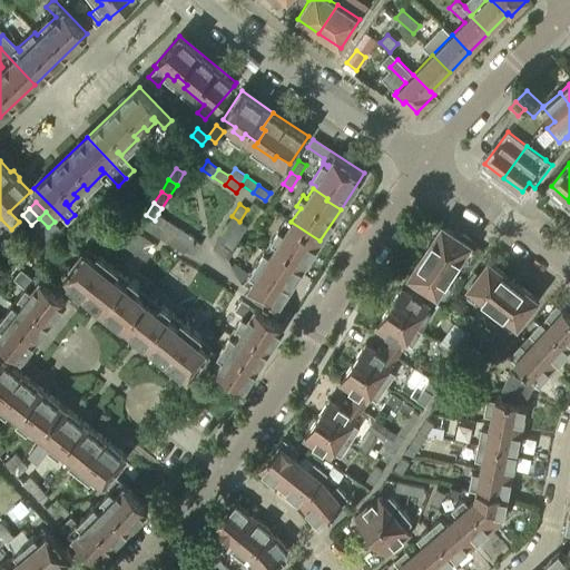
[(158,214),(155,220),(154,222),(154,223),(166,229),(170,222),(158,214)]
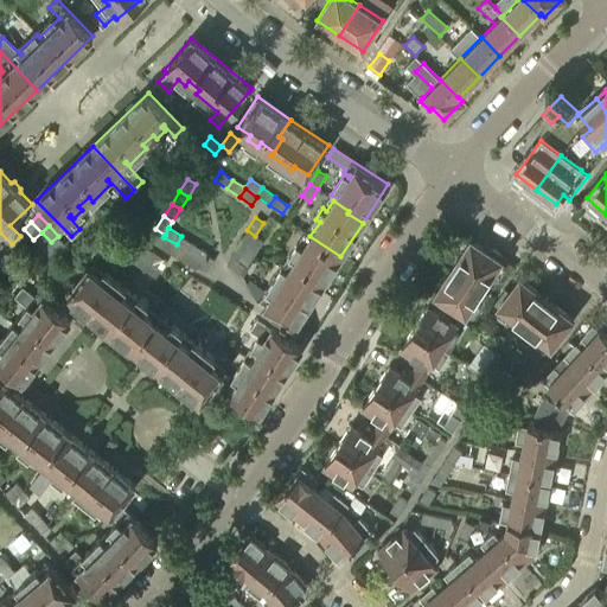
[(164,237),(164,236),(151,229),(146,237),(158,246),(164,237)]
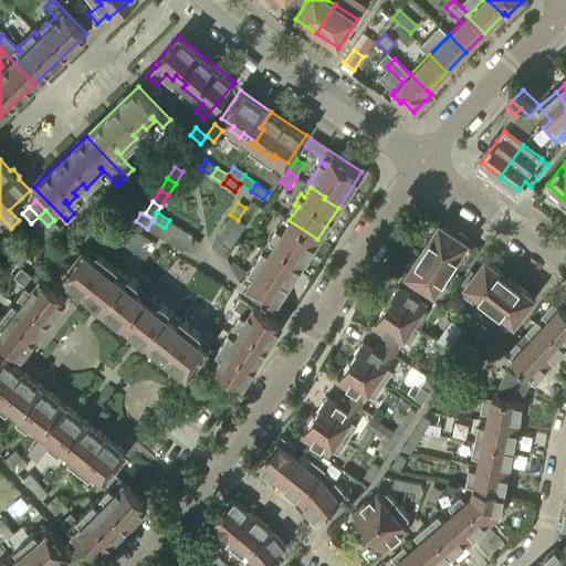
[(231,231),(238,220),(230,215),(222,226),(231,231)]
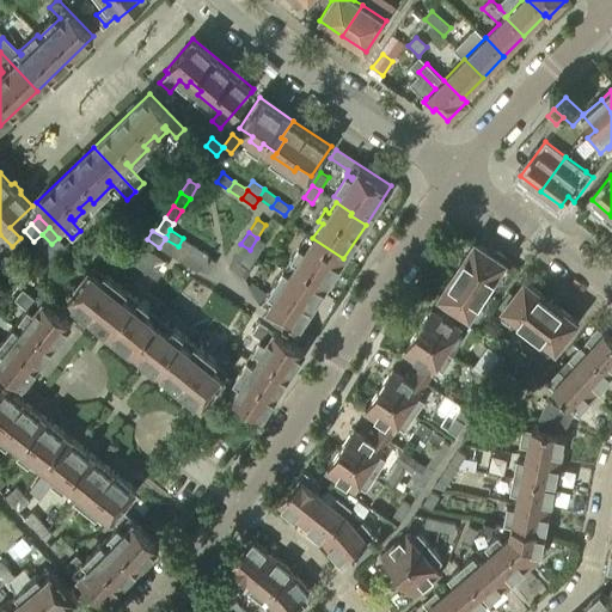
[(34,242),(44,252),(51,244),(42,234),(34,242)]
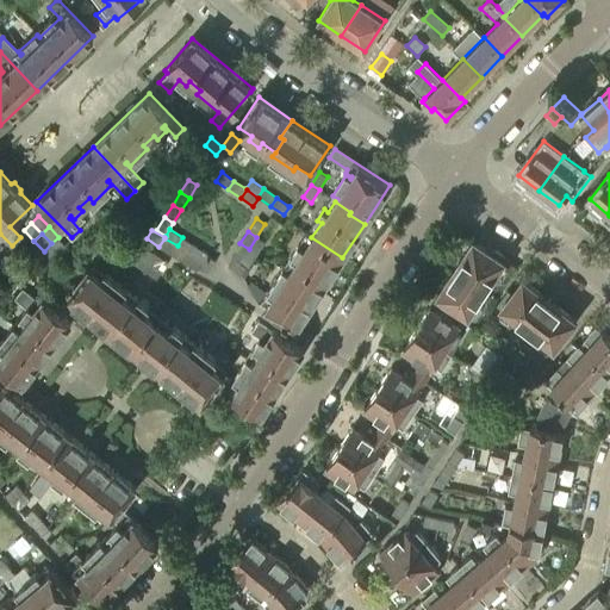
[(51,243),(62,254),(69,247),(58,237),(51,243)]
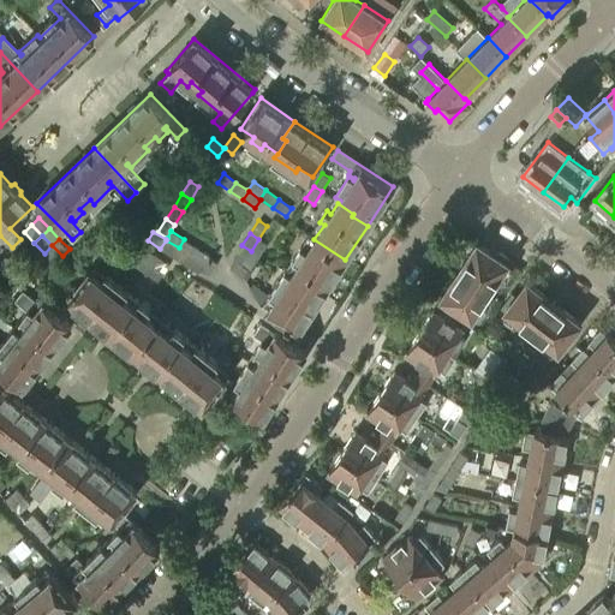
[(191,256),(197,248),(184,239),(179,248),(191,256)]
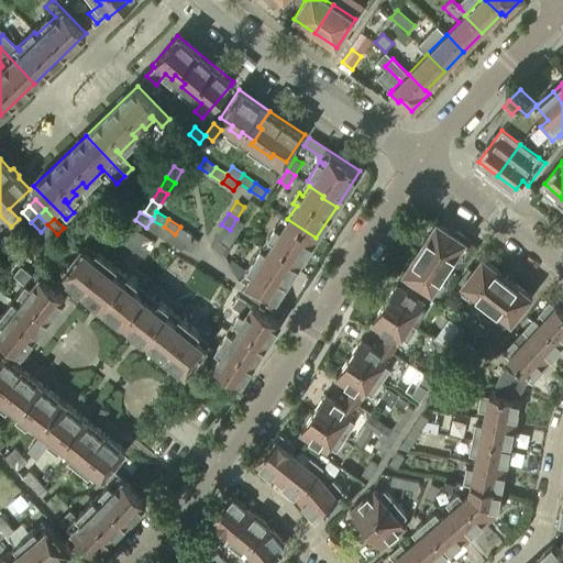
[(230,230),(238,235),(245,224),(236,219),(230,230)]
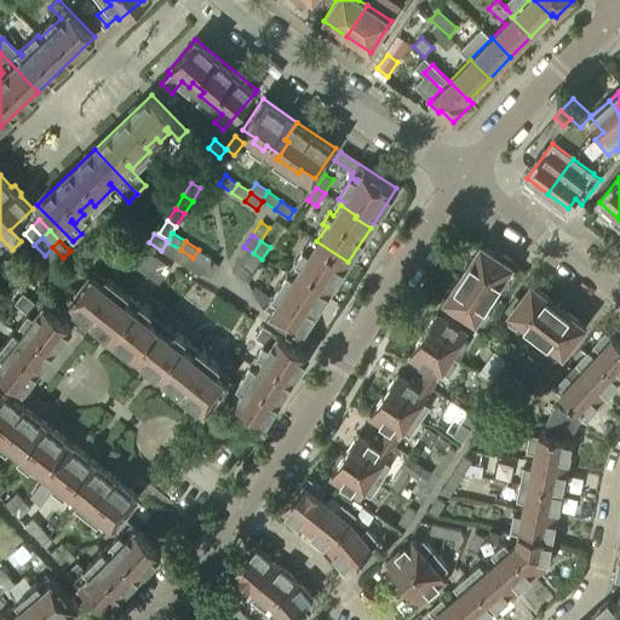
[(348,262),(316,241),(309,253),(304,251),(298,260),(302,264),(293,277),(308,287),(309,286),(326,296),(348,262)]
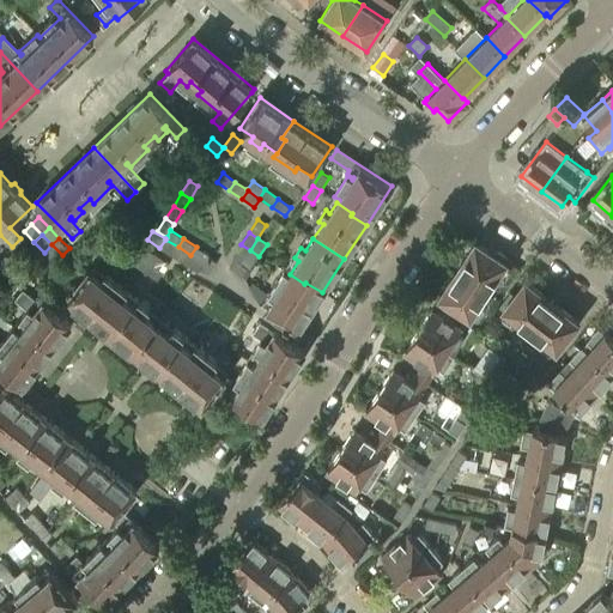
[(178,247),(165,240),(159,248),(173,256),(178,247)]
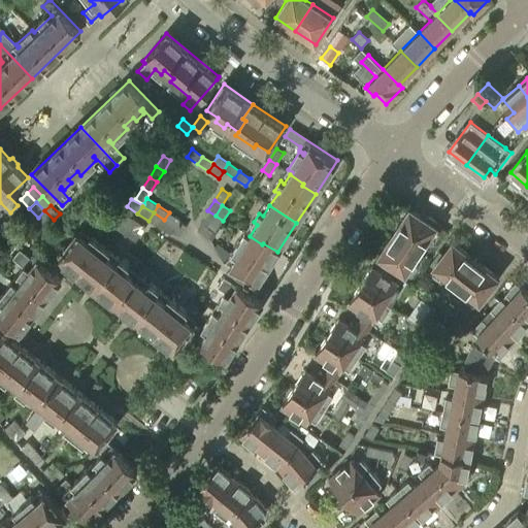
[(409,208),(394,232),(420,249),(436,224),(435,220),(428,215),(424,216),(423,217),(409,208)]
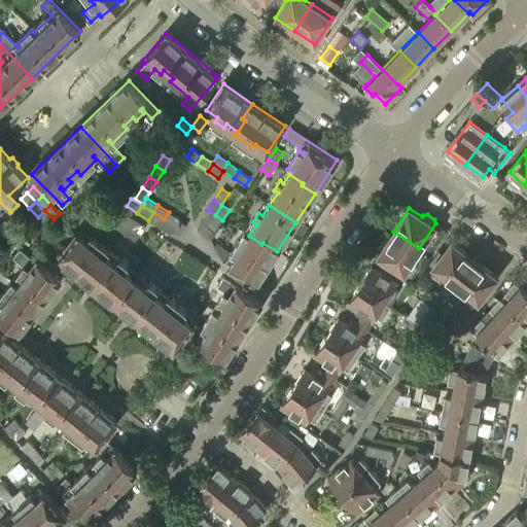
[(38,217),(47,226),(54,219),(44,210),(38,217)]
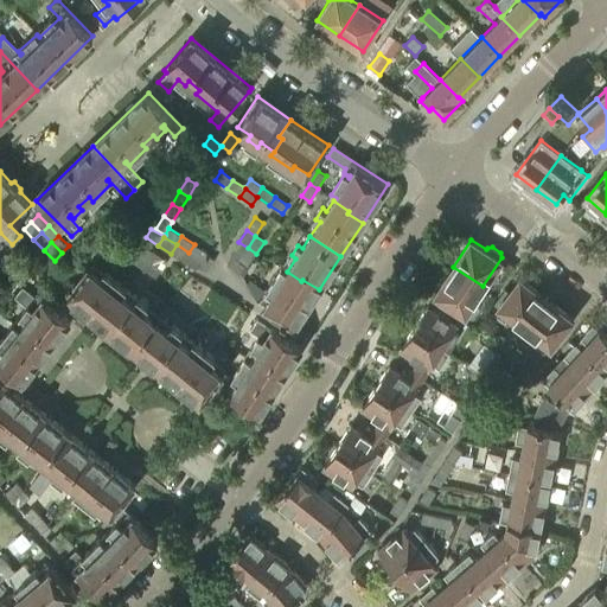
[(248,248),(238,242),(230,255),(232,256),(238,261),(248,248)]
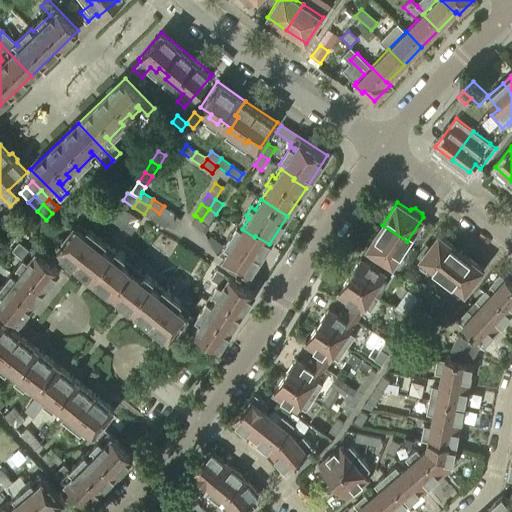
[(130,213),(119,206),(115,213),(125,220),(130,213)]
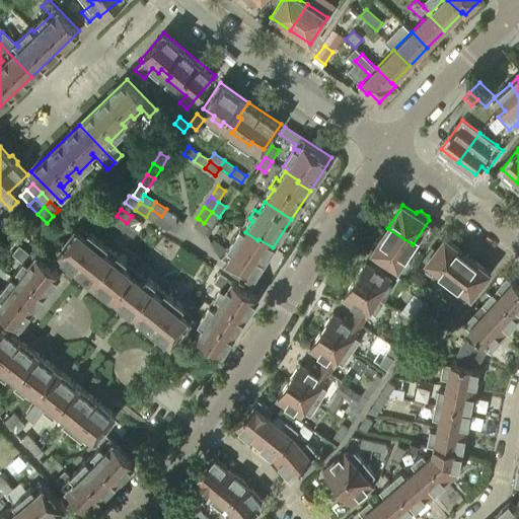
[(157,223),(161,216),(151,209),(146,217),(157,223)]
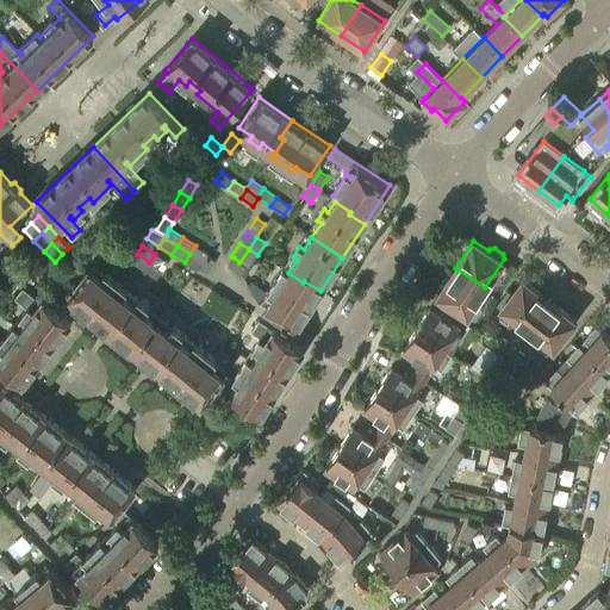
[(209,253),(195,246),(190,254),(203,262),(206,255),(209,253)]
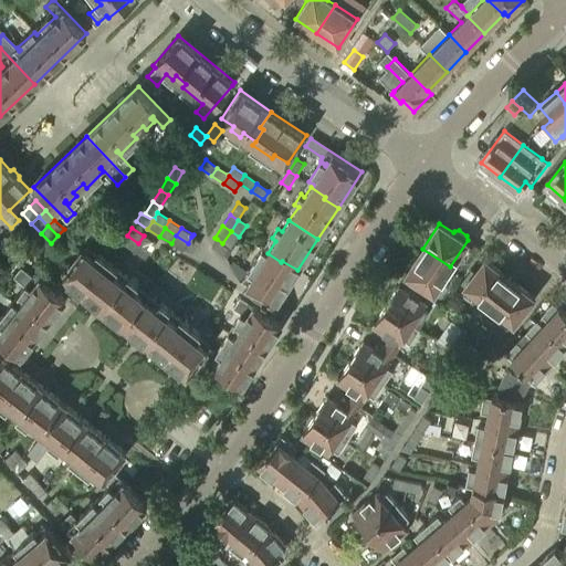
[(231,231),(222,243),(229,248),(231,248),(239,237),(231,231)]
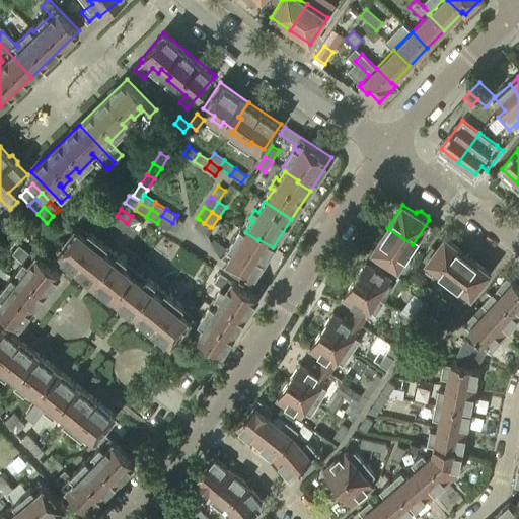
[(127,223),(117,216),(112,224),(123,231),(127,223)]
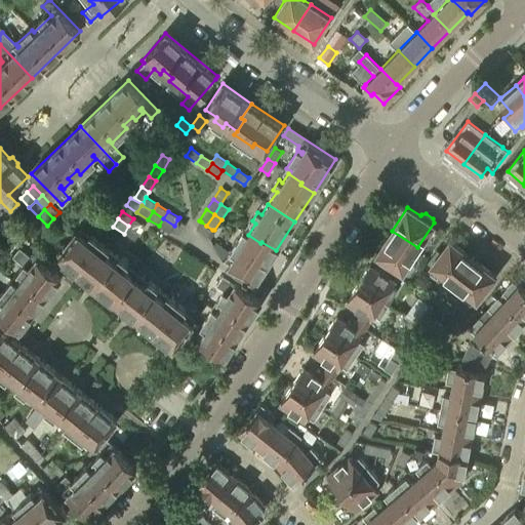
[(145,226),(133,218),(128,226),(139,233),(145,226)]
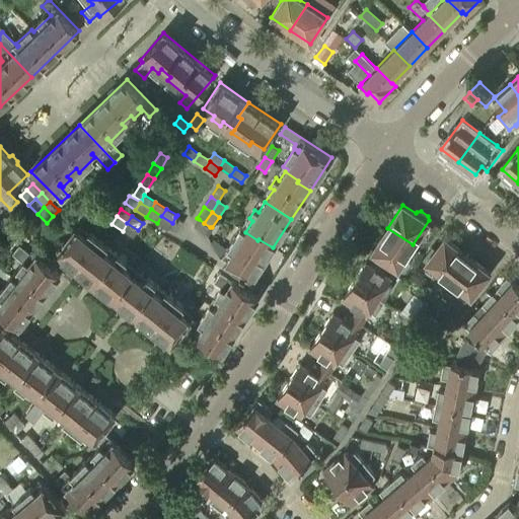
[(172,223),(161,216),(157,223),(167,230),(168,229),(172,223)]
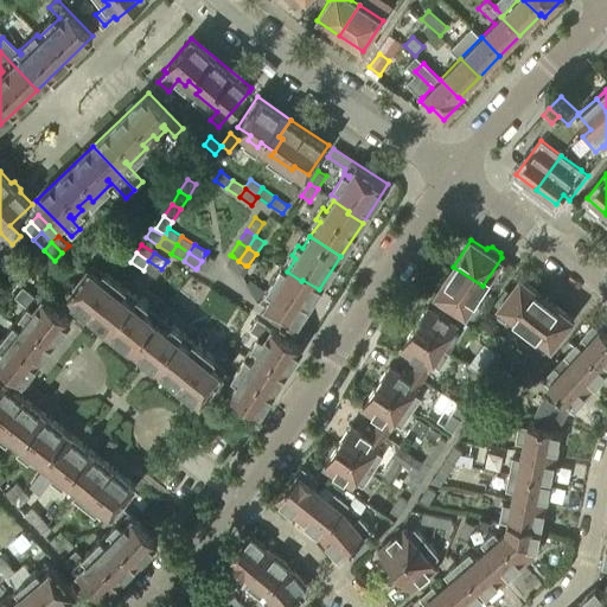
[(210,257),(205,254),(202,261),(197,268),(206,273),(215,260),(211,257),(210,257)]
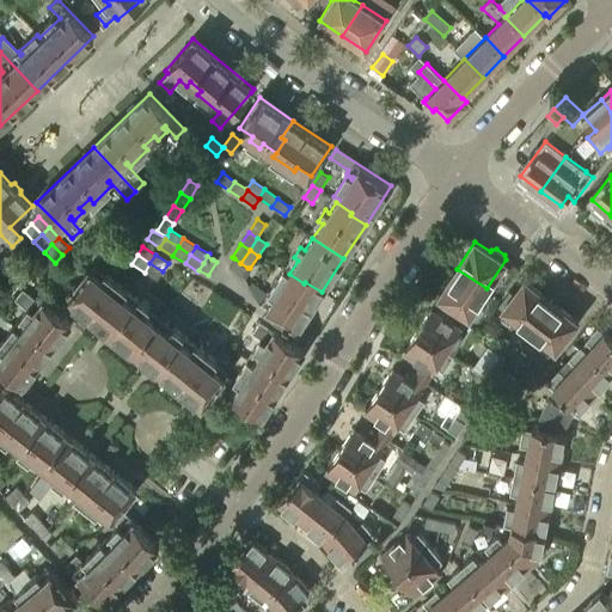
[(248,268),(240,263),(234,258),(228,267),(242,276),(248,268)]
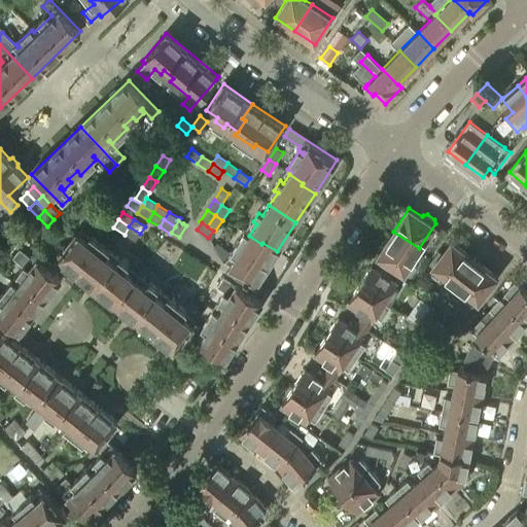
[(129,226),(125,235),(136,241),(140,234),(129,226)]
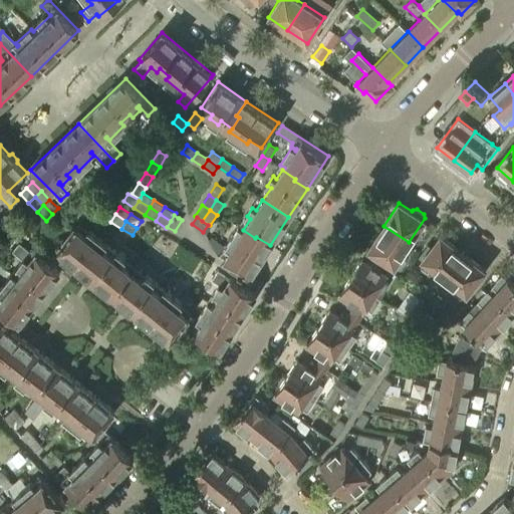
[(67,260),(84,273),(94,261),(93,260),(102,248),(74,226),(51,256),(48,260),(31,247),(29,249),(21,243),(14,251),(24,259),(19,266),(22,269),(16,277),(13,274),(1,289),(0,287),(0,306),(8,312),(4,316),(0,321),(0,365),(6,370),(9,366),(8,366),(17,355),(19,356),(29,344),(12,330),(15,325),(19,321),(20,322),(29,310),(31,310),(35,304),(35,303),(42,294),(45,290),(47,290),(51,284),(51,282),(61,270),(59,269),(67,260)]
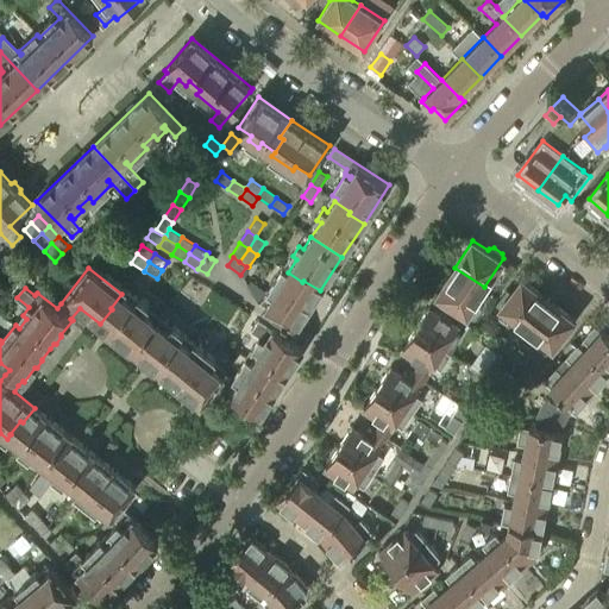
[(484,287),(454,268),(437,295),(453,306),(450,309),(464,318),(484,287)]
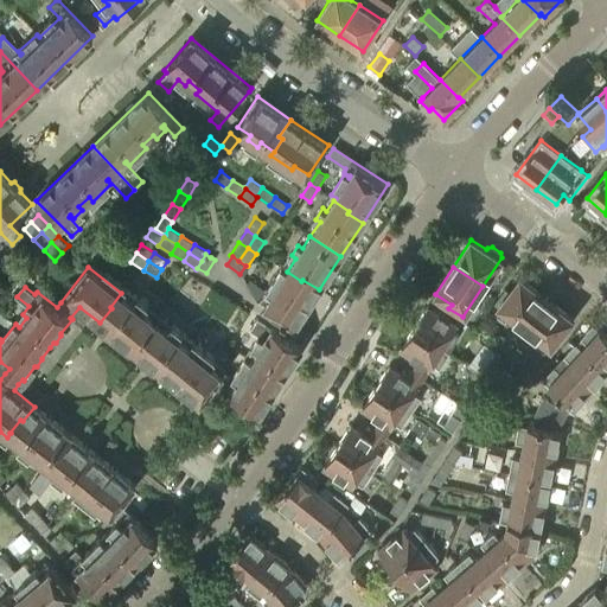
[(264,306),(295,326),(319,289),(302,280),(301,281),(287,272),(282,269),(269,291),(273,293),(264,306)]
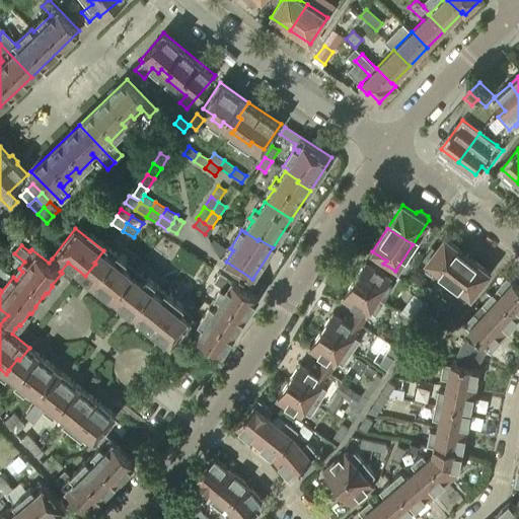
[(424,260),(449,279),(467,255),(445,238),(435,250),(432,248),(424,260)]
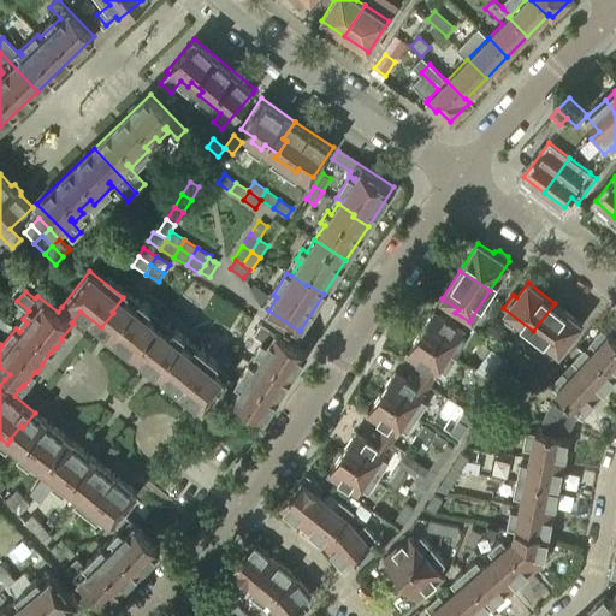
[(214,292),(208,301),(223,309),(227,301),(214,292)]
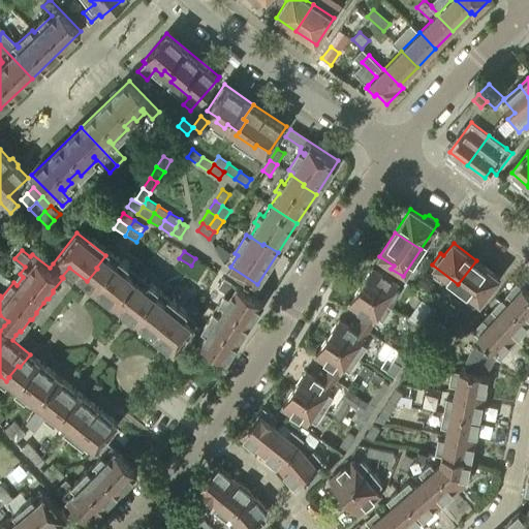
[(87,281),(115,304),(135,278),(105,255),(96,268),(97,269),(87,281)]
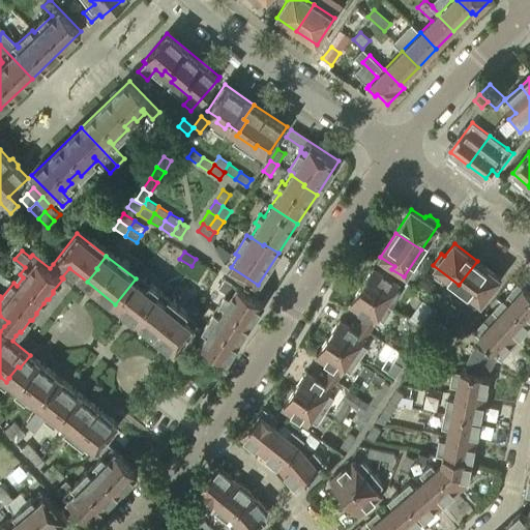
[(175,266),(186,273),(192,266),(179,259),(175,266)]
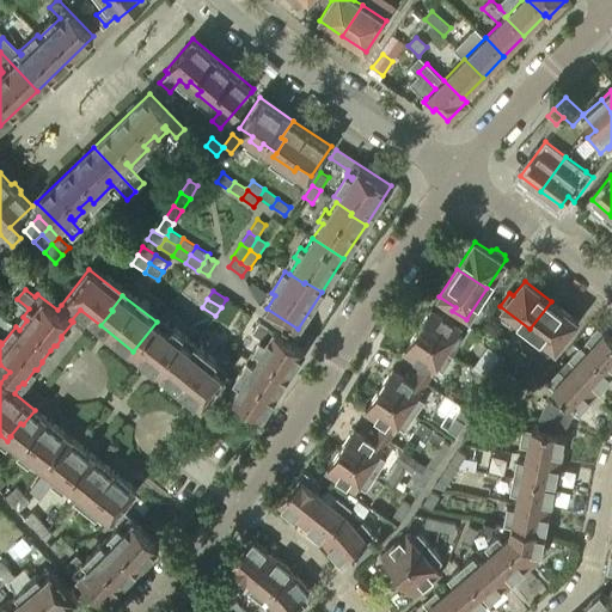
[(226,299),(221,307),(233,316),(239,307),(226,299)]
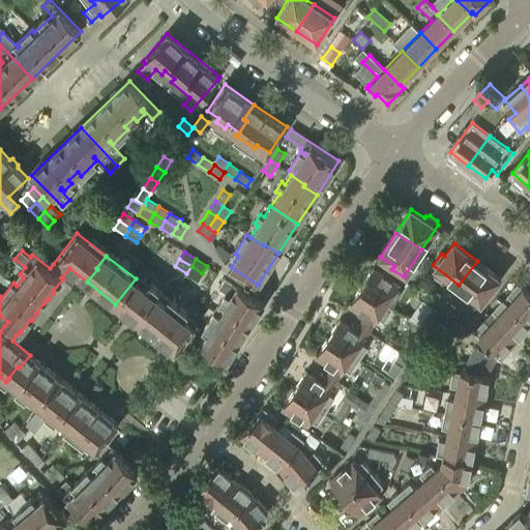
[(477,261),(459,285),(484,304),(493,293),(490,290),(499,277),(477,261)]
